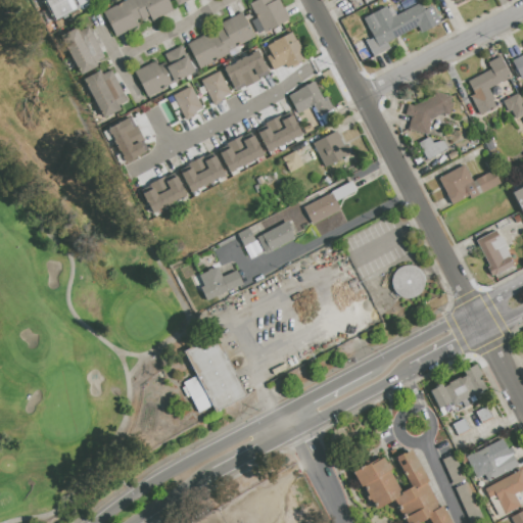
[(42,0),(88,0),(76,5),(78,9),(53,22),(42,0)]
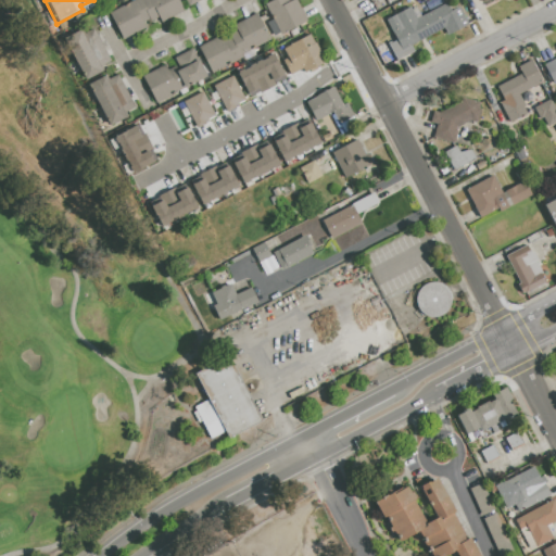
[(109,13),(134,0),(179,0),(185,10),(161,22),(159,17),(150,21),(149,19),(143,22),(146,27),(123,39),(109,13)]
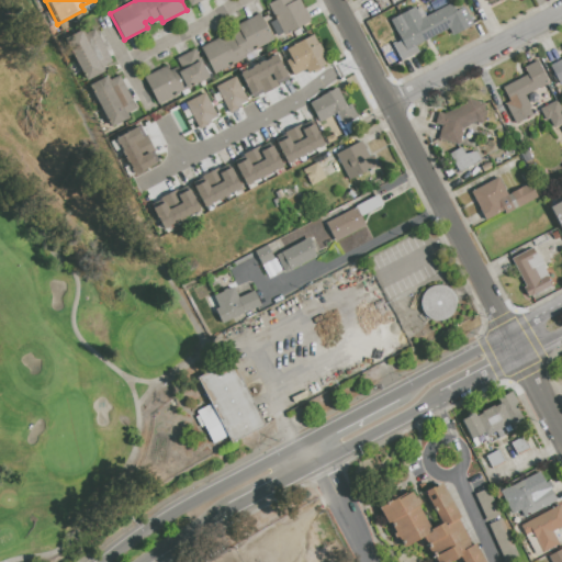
[(268,4),(276,0),(292,0),(293,1),(294,0),(300,0),(311,21),(284,35),(268,4)]
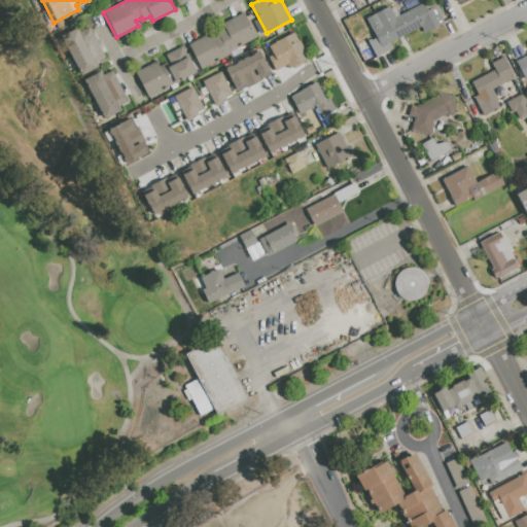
[(365,19),(389,6),(390,8),(395,6),(399,15),(423,3),(427,10),(435,5),(445,22),(424,33),(420,27),(390,42),(393,48),(376,57),(369,42),(376,38),(365,19)]
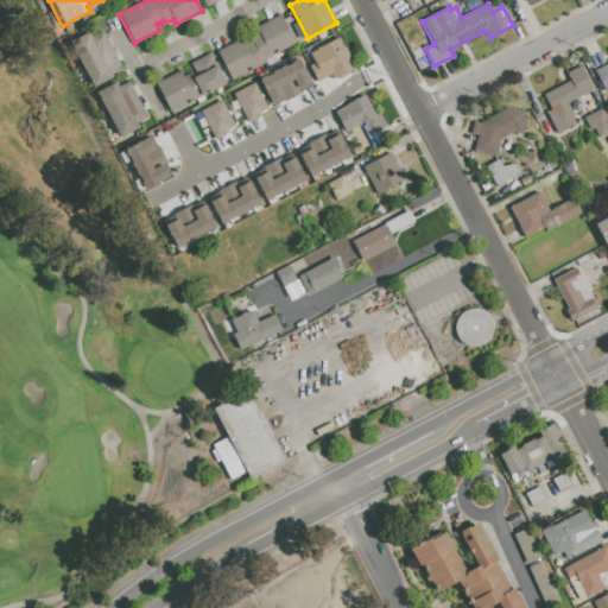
[(217,51),(241,39),(244,44),(251,40),(251,38),(259,35),(255,27),(280,14),(296,43),(264,59),(265,62),(232,80),(217,51)]
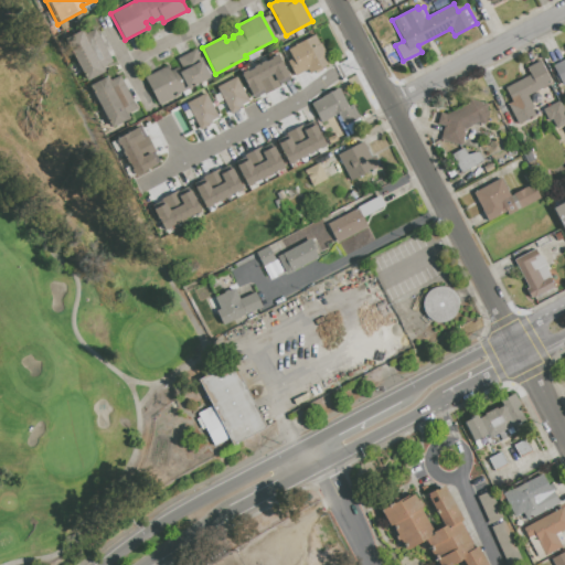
[(65,39),(83,30),(86,34),(95,30),(112,62),(103,66),(105,72),(87,82),(65,39)]
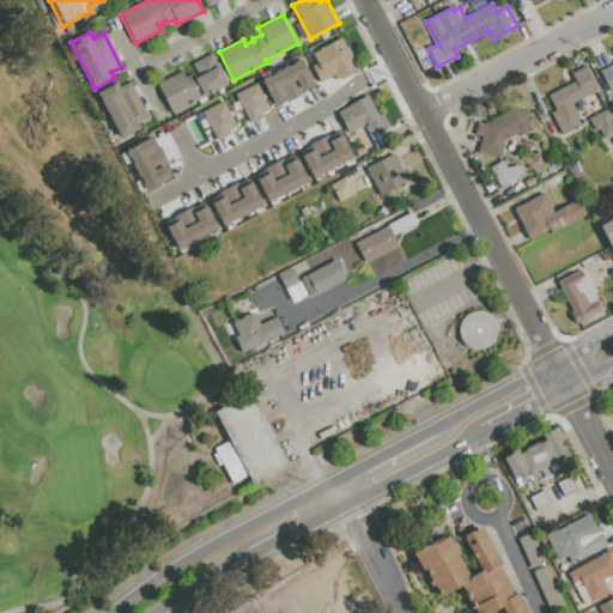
[(341,38),(346,48),(349,47),(359,68),(335,80),(333,76),(320,83),(311,66),(316,64),(311,54),(341,38)]
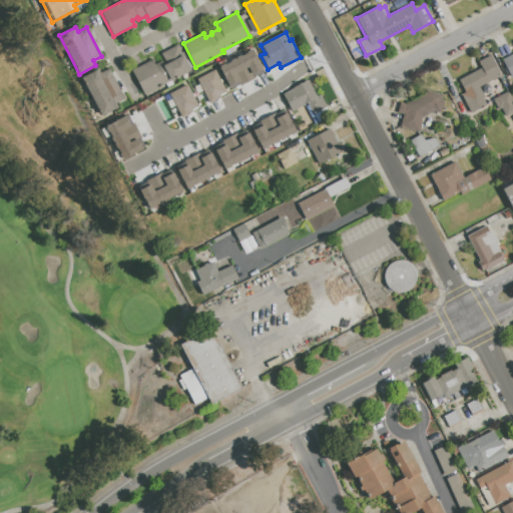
[(130,70),(152,59),(155,64),(163,59),(160,53),(177,45),(190,69),(186,71),(187,74),(182,77),(181,74),(171,79),(173,84),(167,87),(164,83),(143,94),(130,70)]
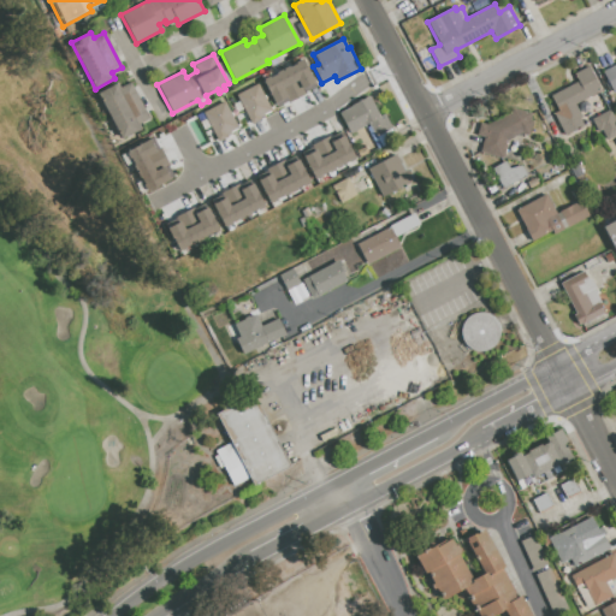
[(289,66),(303,58),(315,80),(301,88),(289,66)]
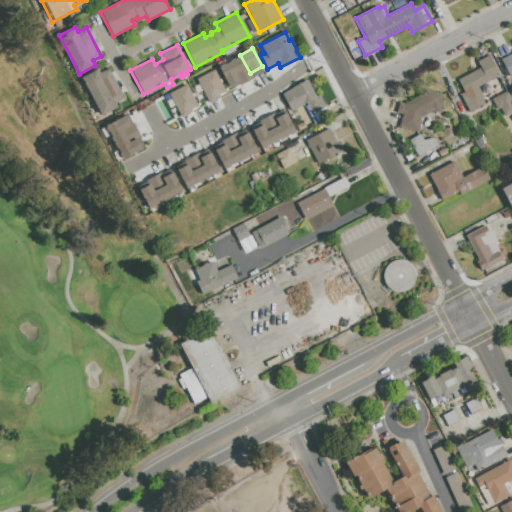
[(501,59),(511,53),(511,74),(509,76),(501,59)]
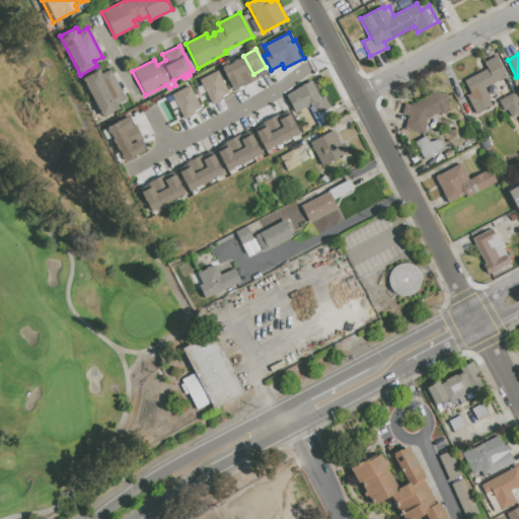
[(466,95),(470,93),(463,80),(487,69),(484,62),(497,55),(507,76),(485,87),(490,98),(488,99),(492,105),(475,114),(466,95)]
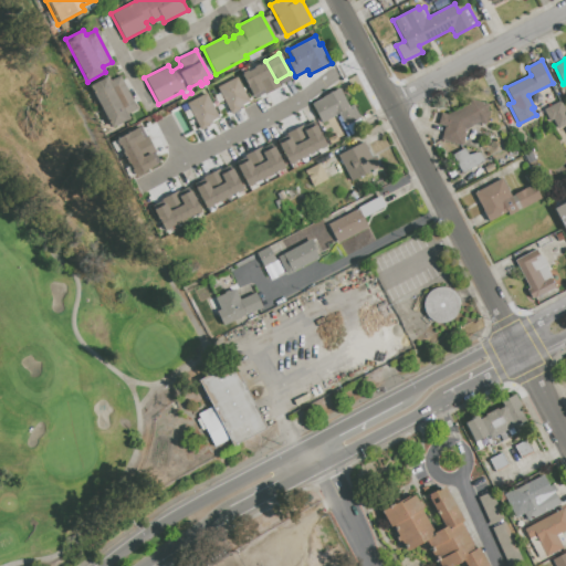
[(88,86),(106,77),(108,82),(121,75),(137,108),(127,114),(128,118),(111,128),(88,86)]
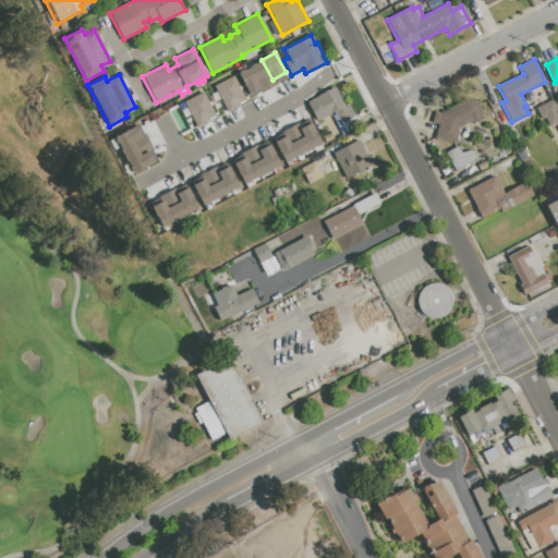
[(214,86),(233,75),(246,99),(239,104),(240,106),(228,112),(214,86)]
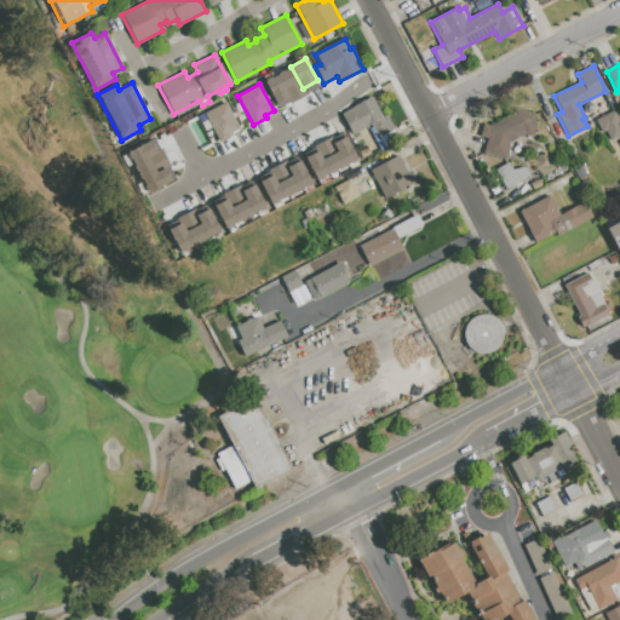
[(340,114),(372,97),(383,116),(388,114),(401,139),(384,149),(371,125),(352,135),(340,114)]
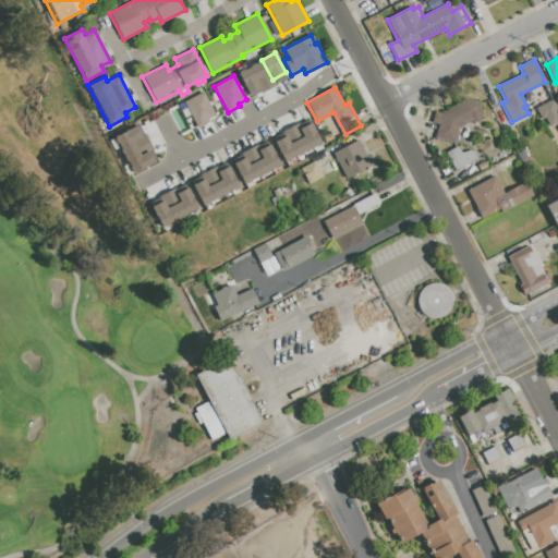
[(203,92),(216,116),(208,119),(209,121),(197,128),(183,101),(203,92)]
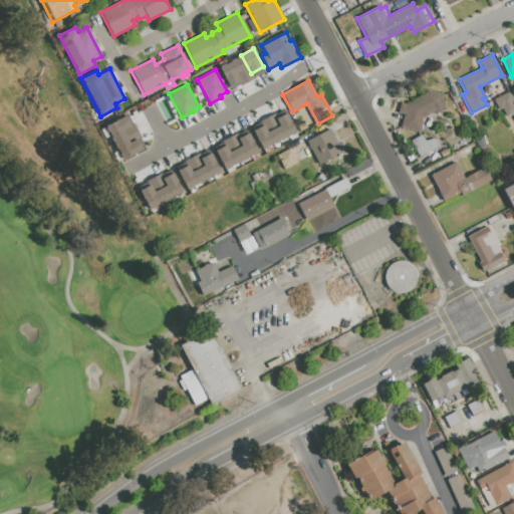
[(398,112),(400,102),(406,104),(426,93),(427,89),(442,94),(441,99),(445,100),(442,112),(435,110),(422,116),(420,131),(401,125),(404,114),(398,112)]
